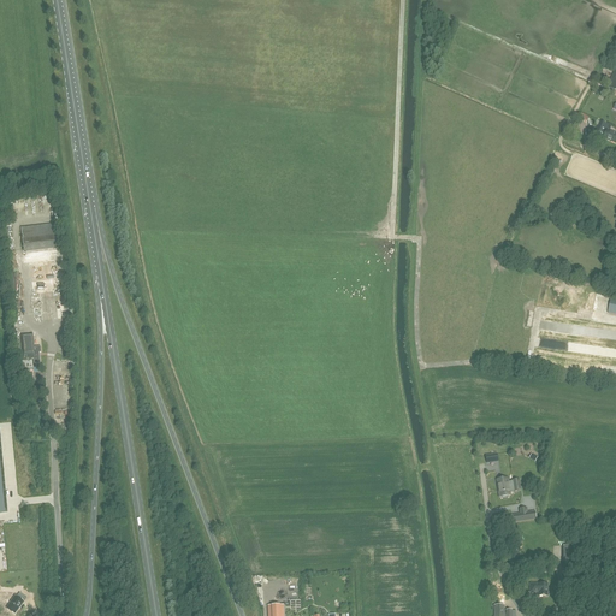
[(597,120),(596,125),(598,126),(597,130),(605,135),(604,138),(615,143),(615,132),(610,131),(606,129),(608,125),(600,122),(597,120)]
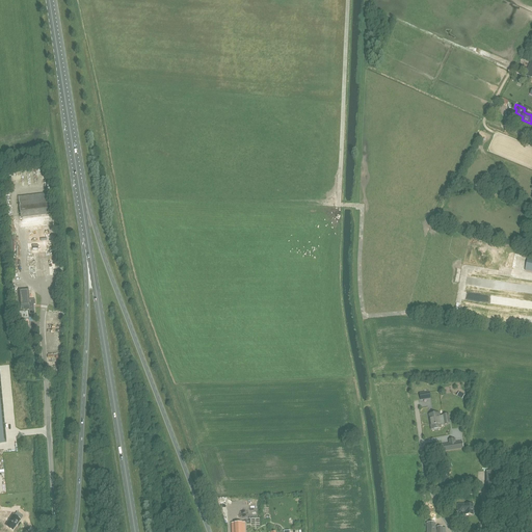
[(47,194),(19,198),(21,216),(49,213),(47,194)]
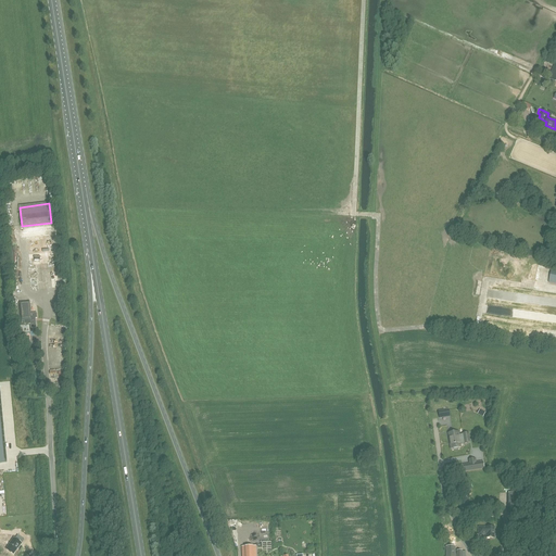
[(28,303),(21,304),(22,319),(23,319),(24,319),(24,325),(26,325),(30,325),(30,328),(36,328),(36,318),(37,318),(37,313),(29,314),(28,303)]
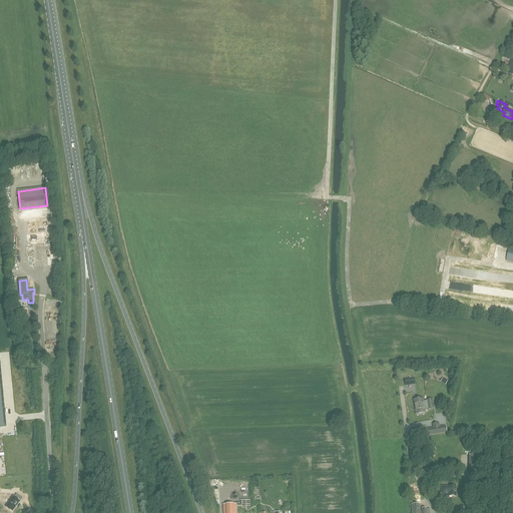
[(20,295),(14,296),(14,302),(18,302),(19,308),(27,307),(27,301),(24,301),(24,300),(22,300),(22,295),(21,295),(20,295)]
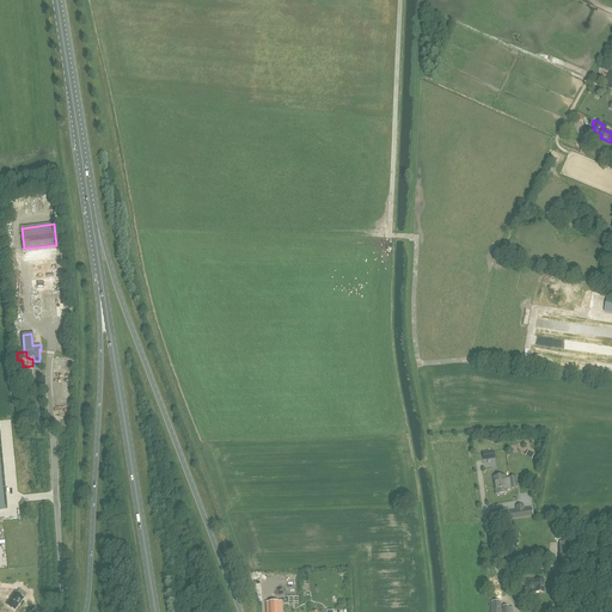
[(501,481),(500,476),(494,477),(495,487),(497,487),(499,494),(500,495),(505,495),(505,494),(507,493),(506,488),(510,488),(510,489),(518,488),(515,476),(509,477),(509,479),(505,481),(501,481)]
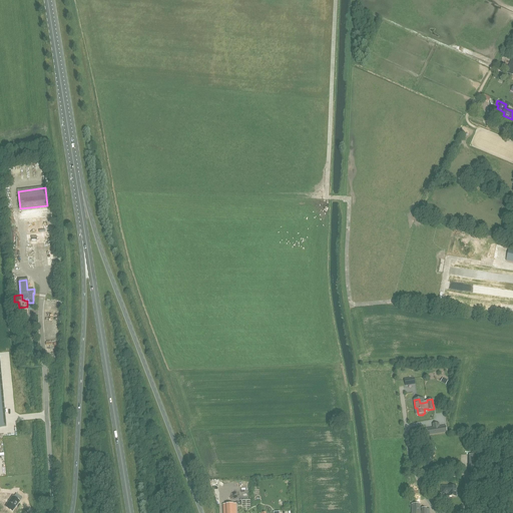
[(446,426),(427,429),(427,435),(446,432),(446,426)]
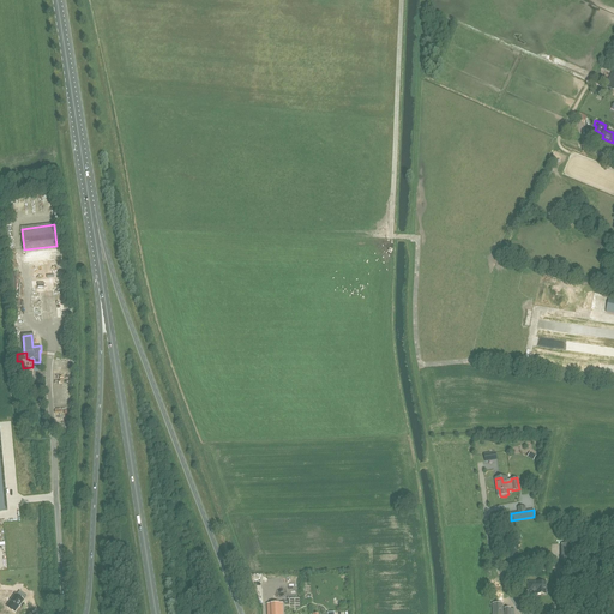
[(572,567),(572,545),(561,545),(561,567),(572,567)]
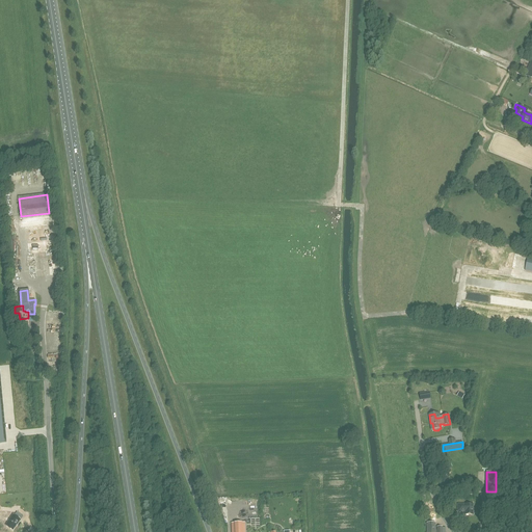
[(473,514),(473,504),(466,504),(458,504),(458,511),(463,511),(463,510),(466,510),(464,514),(473,514)]
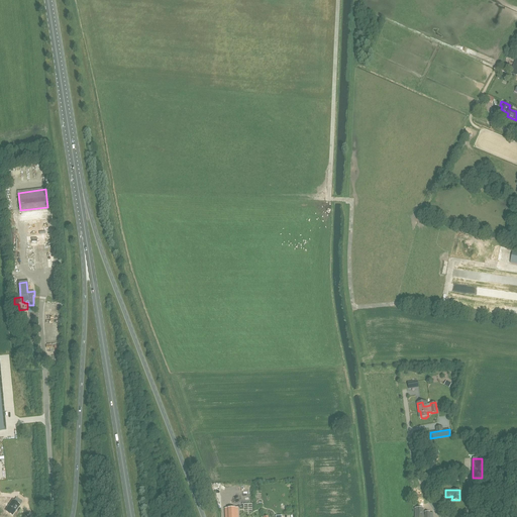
[(13,500),(6,511),(12,515),(16,510),(17,511),(22,502),(17,499),(15,502),(13,500)]
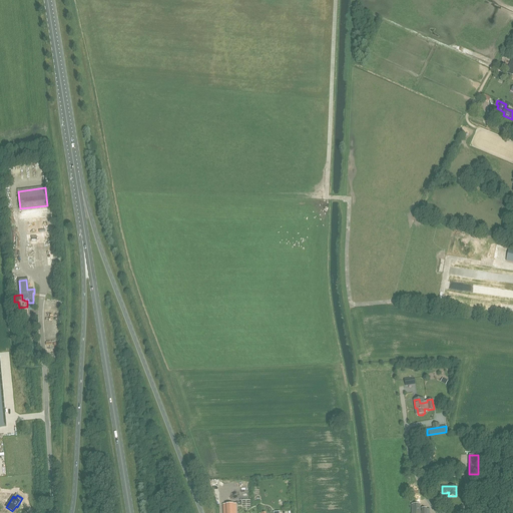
[(222,504),(222,512),(236,512),(236,504),(222,504)]
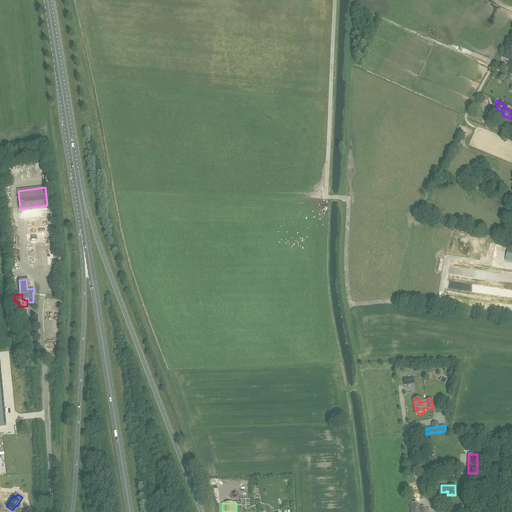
[(419,510),(419,503),(411,503),(410,511),(425,511),(426,511),(429,511),(429,507),(426,507),(420,507),(420,510),(419,510)]
